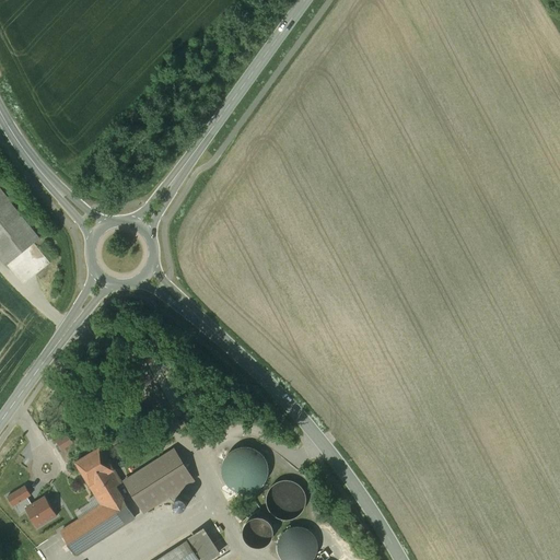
[(0,257),(7,265),(39,238),(0,190),(0,257)]
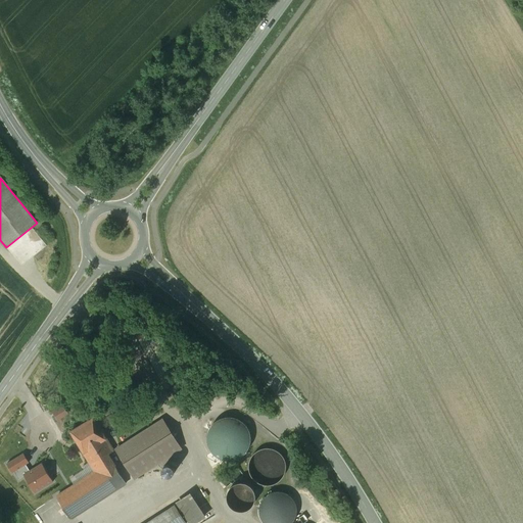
[(62,336),(58,341),(65,346),(68,341),(62,336)]
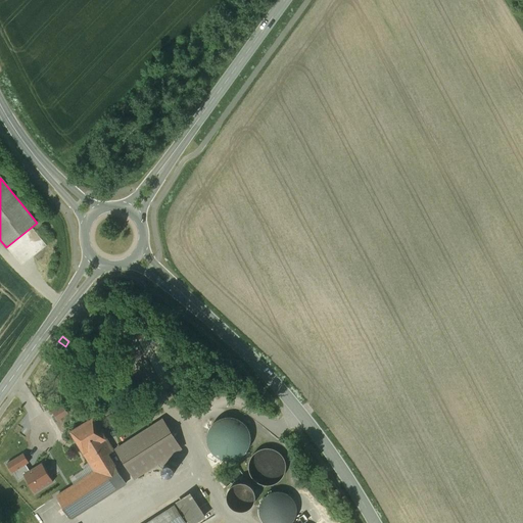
[(59,415),(70,409),(67,403),(56,410),(59,415)]
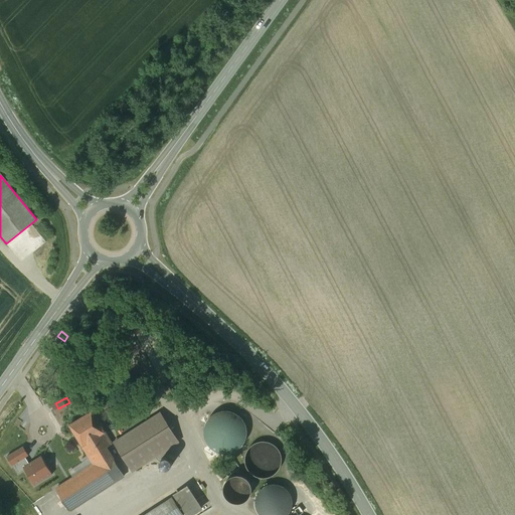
[(69,403),(58,409),(60,412),(71,405),(69,403)]
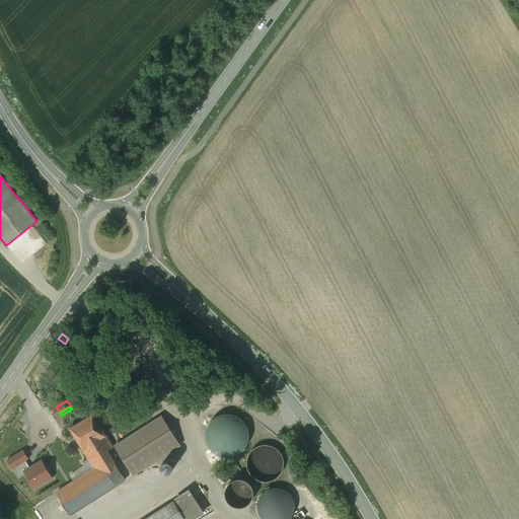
[(221,413),(211,444),(242,454),(252,423),(221,413)]
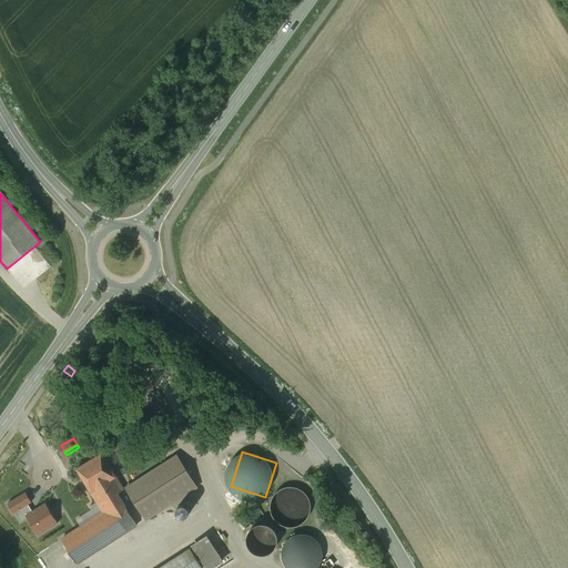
[(62,538),(78,564),(138,525),(118,493),(123,489),(101,454),(77,469),(104,511),(62,538)]
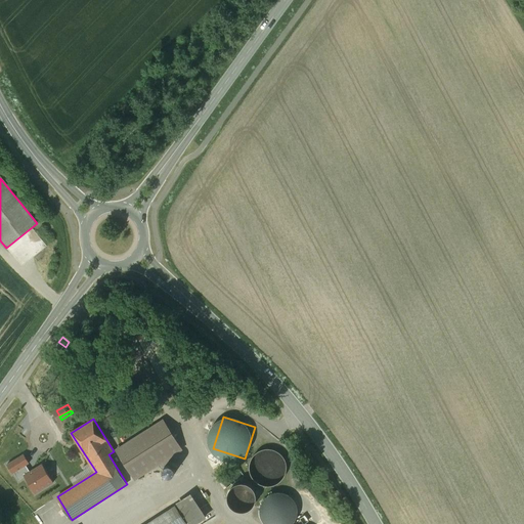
[(163,421),(117,450),(135,479),(181,449),(163,421)]
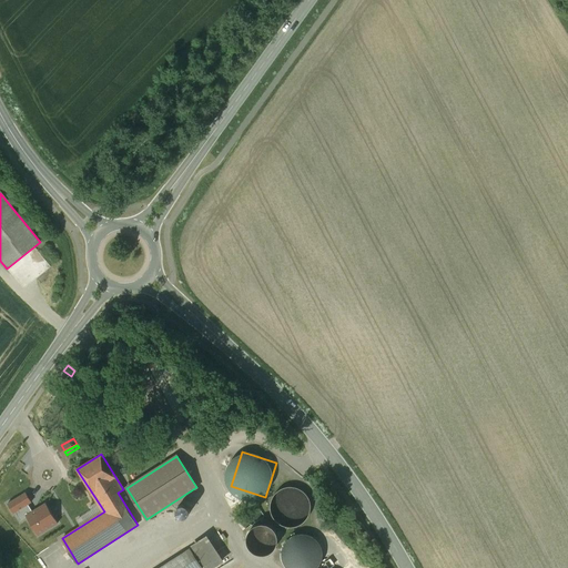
[(306,520),(310,515),(311,509),(311,503),(308,497),(305,493),(300,489),(294,487),(288,487),(283,488),(279,490),(274,495),(272,499),(270,507),(271,514),(274,520),(280,525),(286,527),(294,527),(301,525),(306,520)]
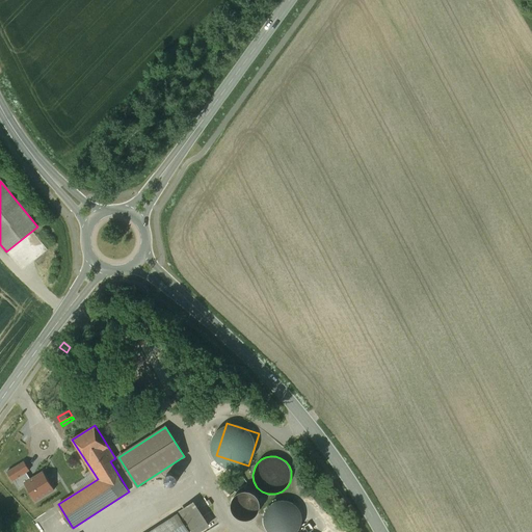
[(36,503),(62,487),(52,469),(36,478),(32,471),(36,469),(30,458),(9,470),(16,481),(22,478),(36,503)]
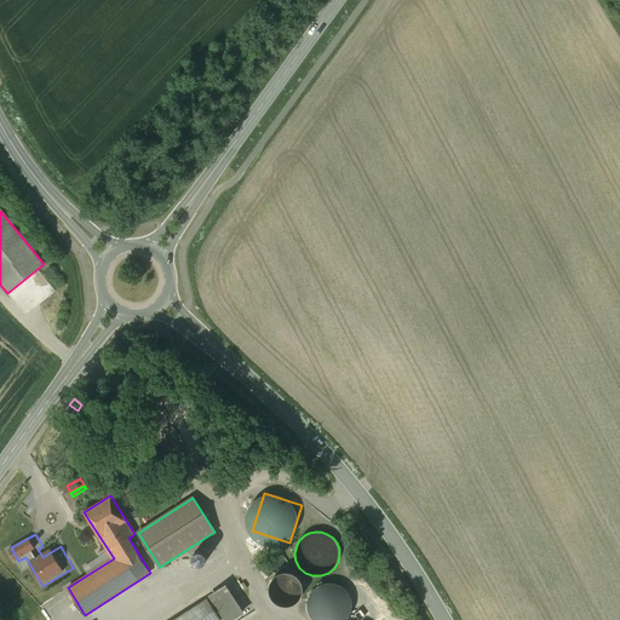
[(200,564),(204,564),(206,562),(207,560),(207,556),(205,554),(202,551),(199,551),(196,552),(194,556),(194,560),(195,563),(200,564)]
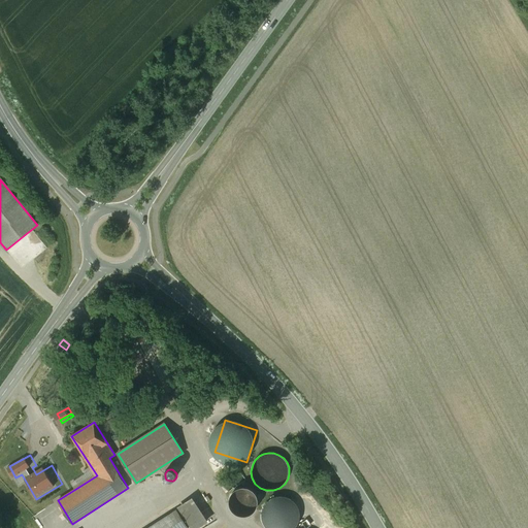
[(233,510),(237,515),(242,516),(248,516),(252,514),(256,510),(258,505),(258,499),(256,494),(252,490),(246,488),(240,488),(235,490),(231,494),(230,500),(230,505),(233,510)]
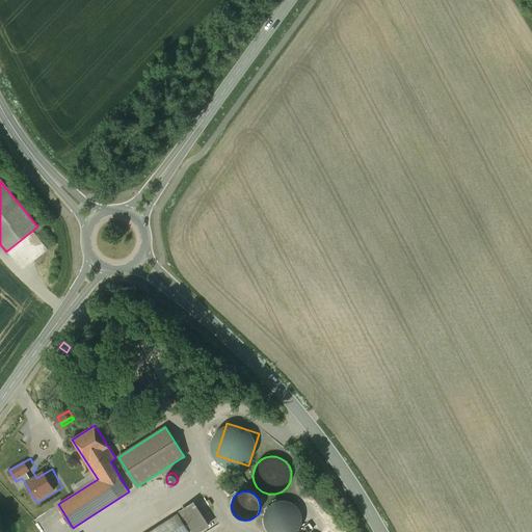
[(297,531),(300,528),(302,522),(302,516),(300,511),(297,506),(293,503),(289,501),(284,501),(278,501),(273,503),(268,507),(265,513),(264,520),(265,527),(268,531),(297,531)]
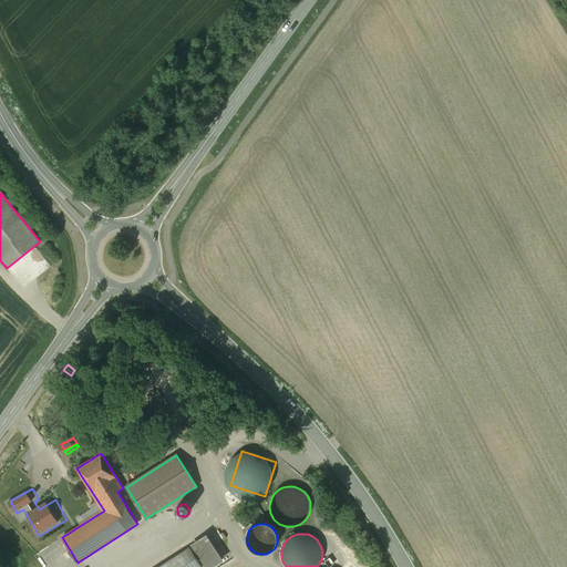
[(207,537),(194,545),(207,566),(210,566),(222,560),(207,537)]
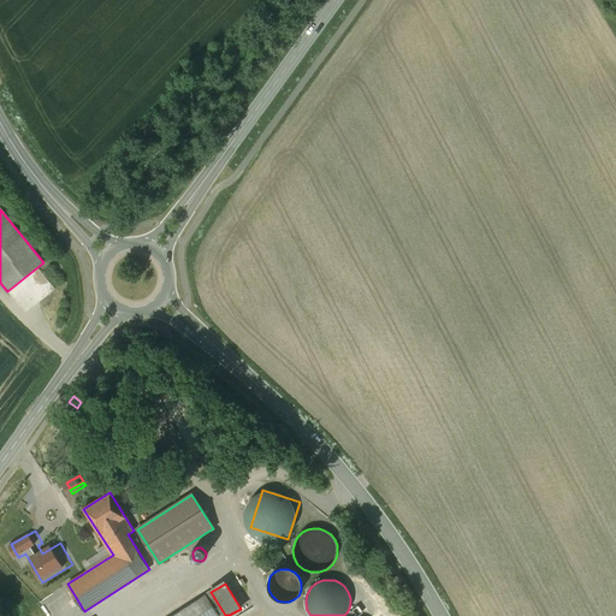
[(163,615),(175,615),(206,597),(202,591),(163,615)]
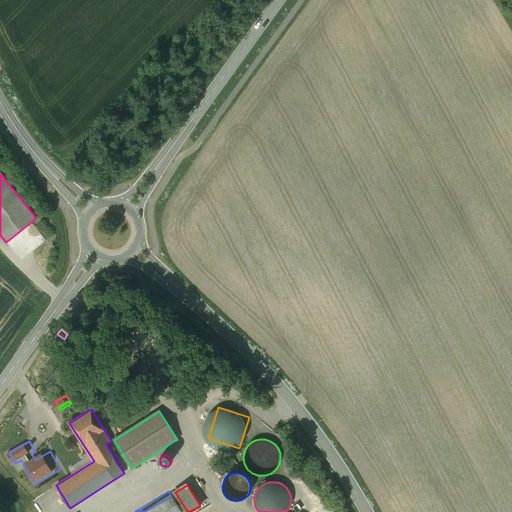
[(181,511),(171,496),(145,511),(181,511)]
